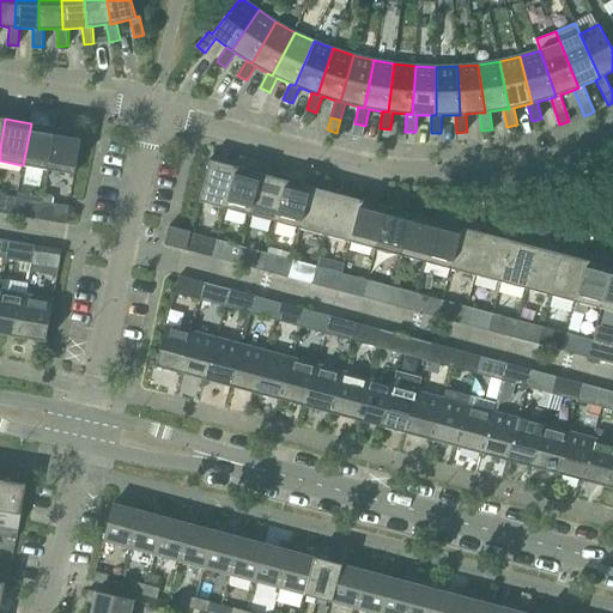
[(23,165),(49,170),(56,127),(31,123),(23,165)]
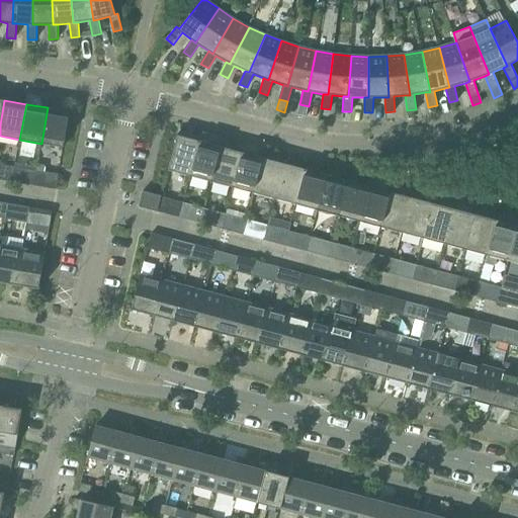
[(299,104),(297,115),(307,117),(309,106),(299,104)]
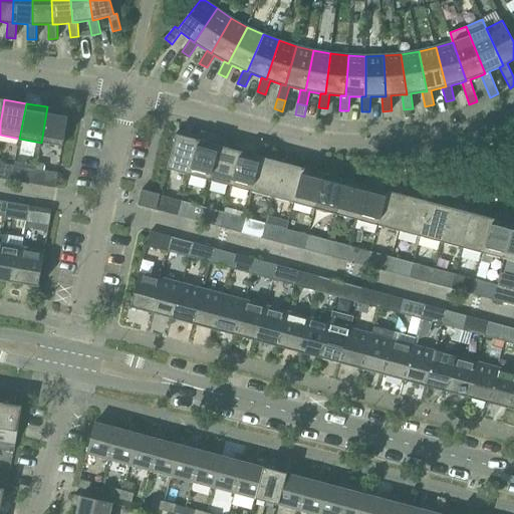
[(47,106),(41,143),(63,146),(69,111),(70,111),(70,110),(47,106)]
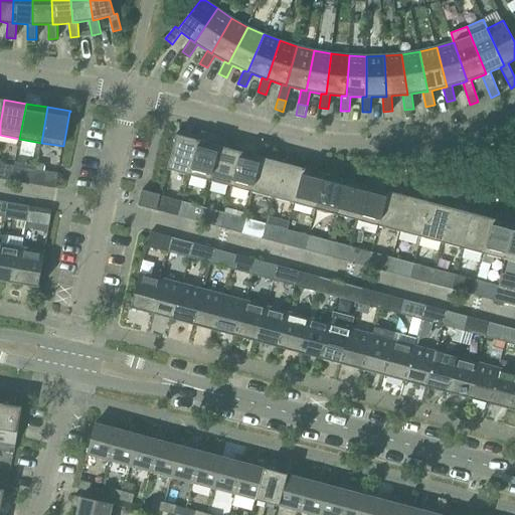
[(168,169),(190,174),(199,140),(176,134),(176,135),(176,136),(168,169)]
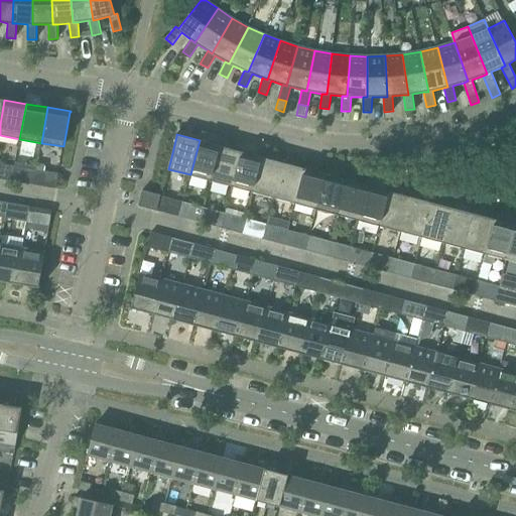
[(190,174),(212,180),(221,146),(200,140),(190,174)]
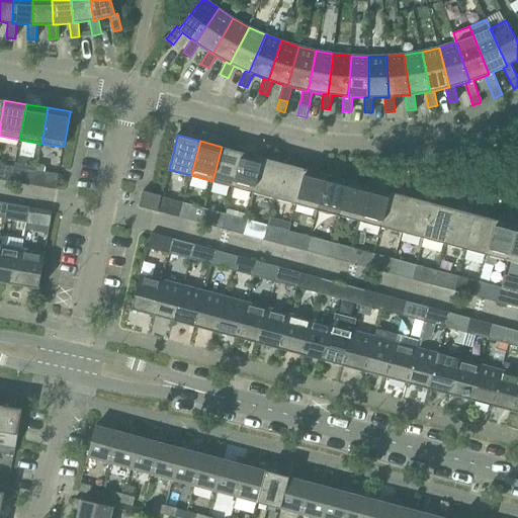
[(212,181),(233,187),(242,152),(222,147),(212,181)]
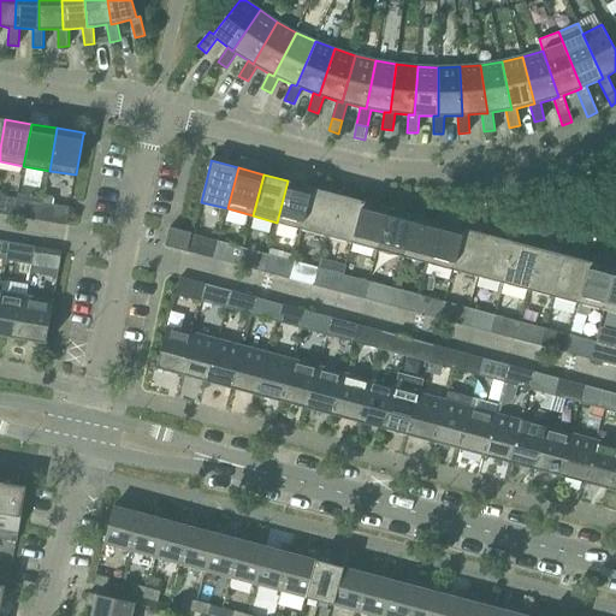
[(277,223),(302,229),(313,188),(288,181),(277,223)]
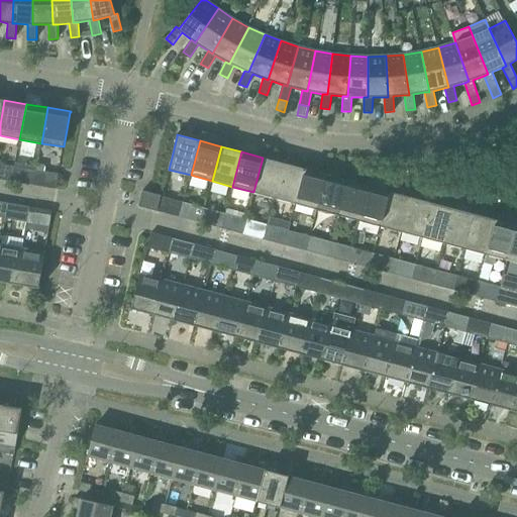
[(253,192),(275,198),(284,164),(263,158),(253,192)]
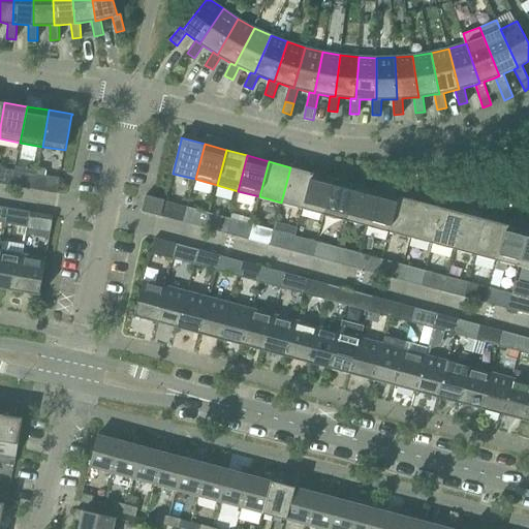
[(16,170),(12,185),(34,189),(38,169),(16,166),(16,170)]
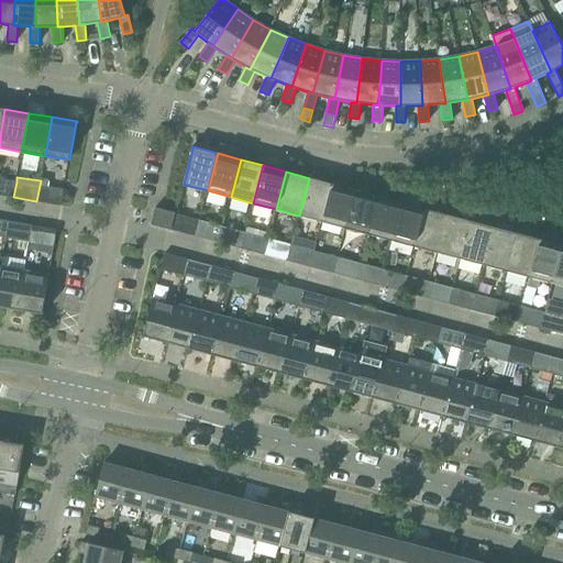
[(41,180),(36,201),(46,203),(50,187),(51,179),(41,177),(41,180)]
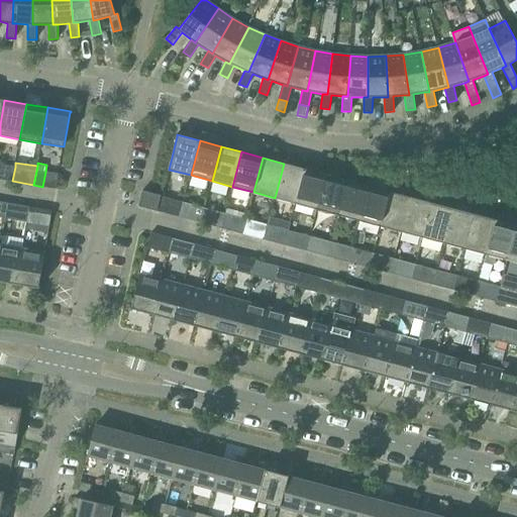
[(275,198),(296,203),(305,169),(284,164),(275,198)]
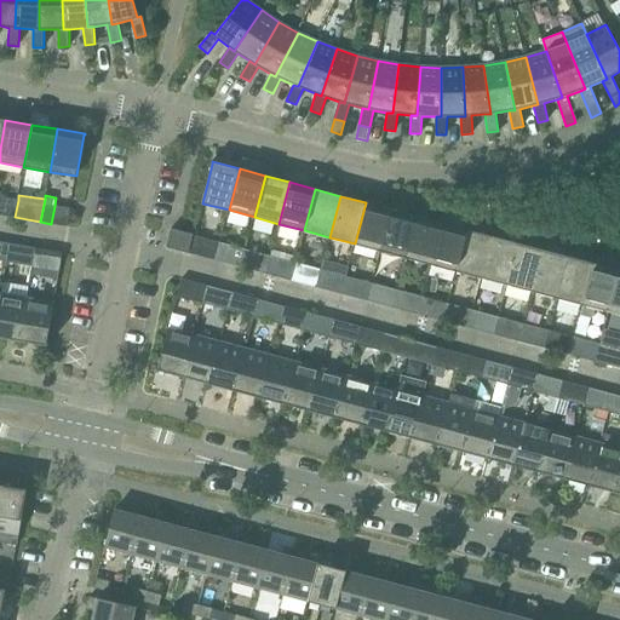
[(355,244),(382,251),(391,210),(366,202),(355,244)]
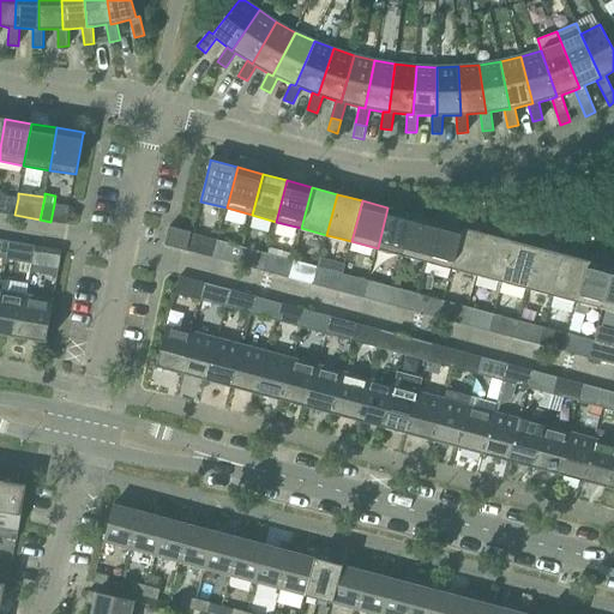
[(378,248),(403,256),(413,214),(387,208),(378,248)]
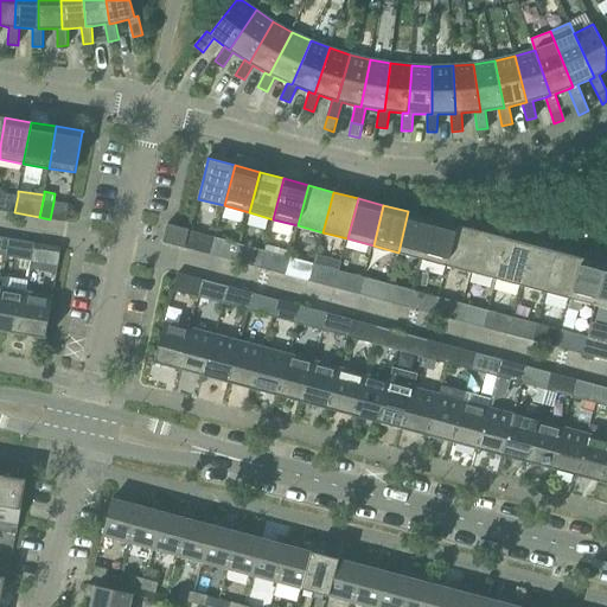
[(398,253),(422,259),(433,218),(408,211),(398,253)]
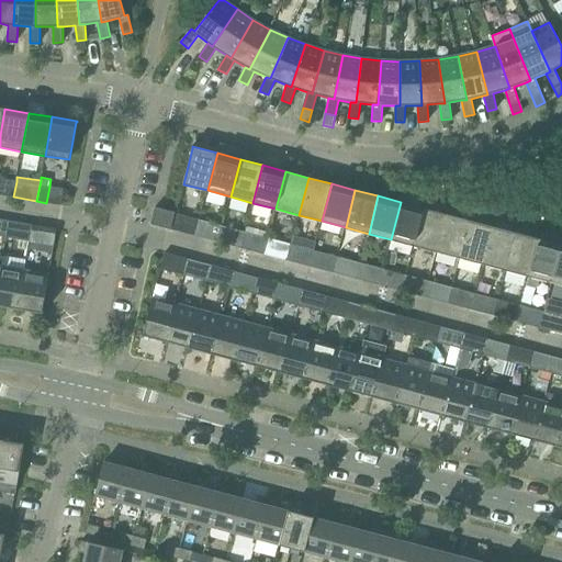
[(391,239),(414,246),(424,209),(401,202),(391,239)]
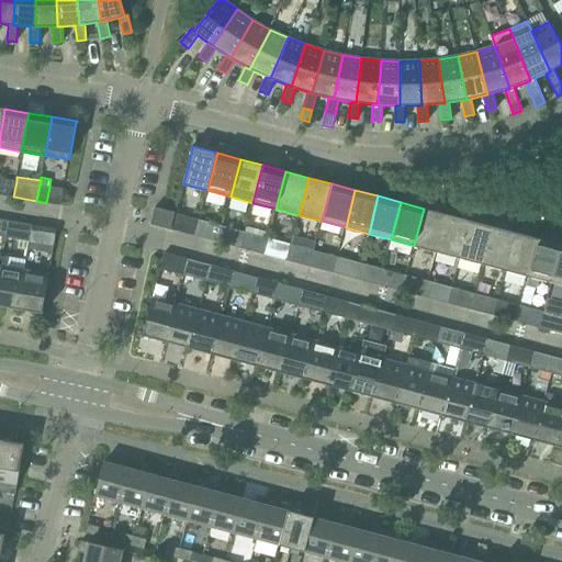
[(152,224),(171,229),(176,214),(176,213),(156,206),(152,224)]
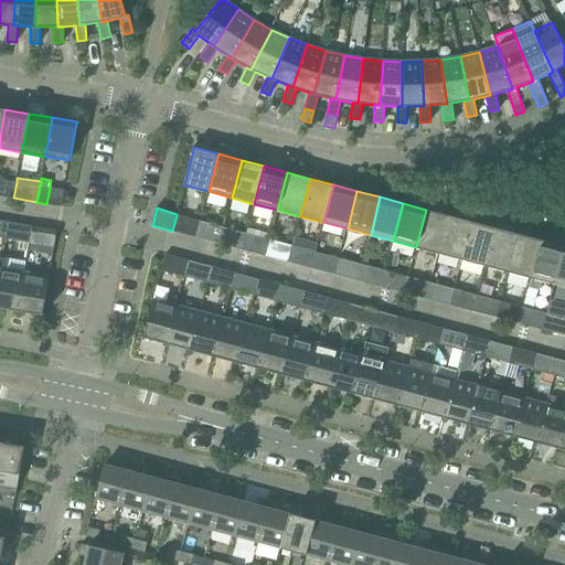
[(416,247),(439,254),(449,215),(426,210),(416,247)]
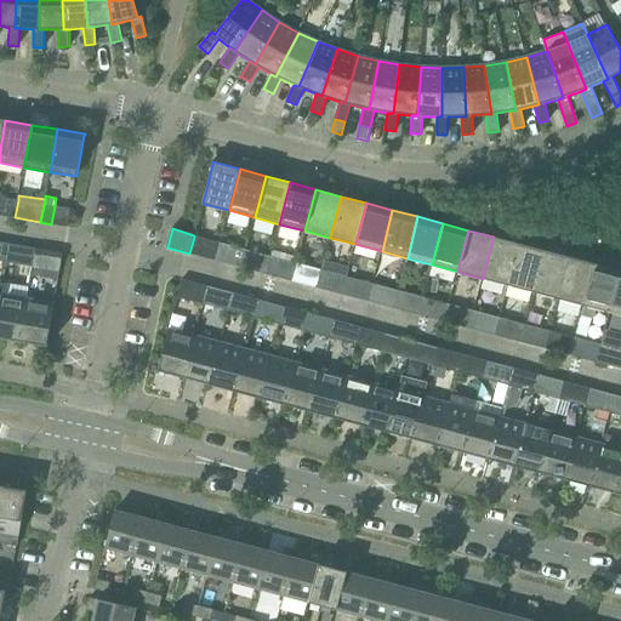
[(194,237),(189,254),(200,257),(205,239),(194,237)]
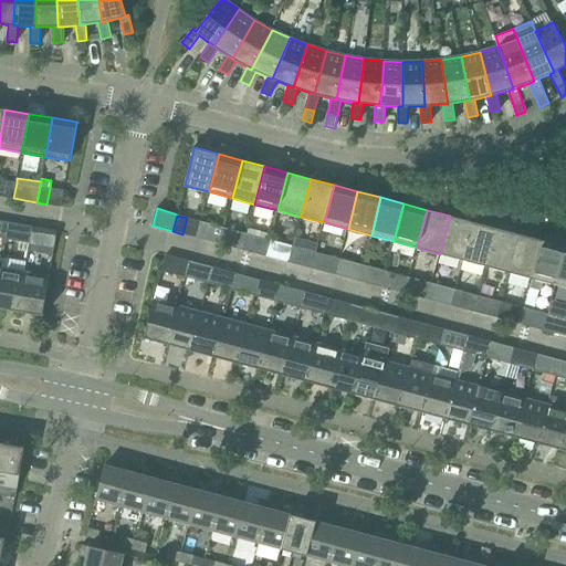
[(440,254),(463,260),(473,222),(450,216),(440,254)]
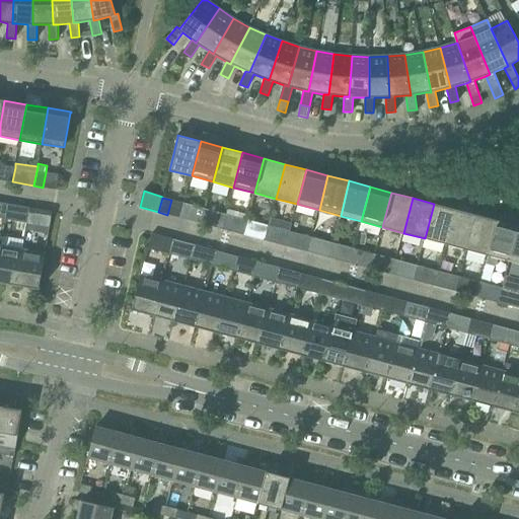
[(183,203),(179,218),(189,220),(193,206),(183,203)]
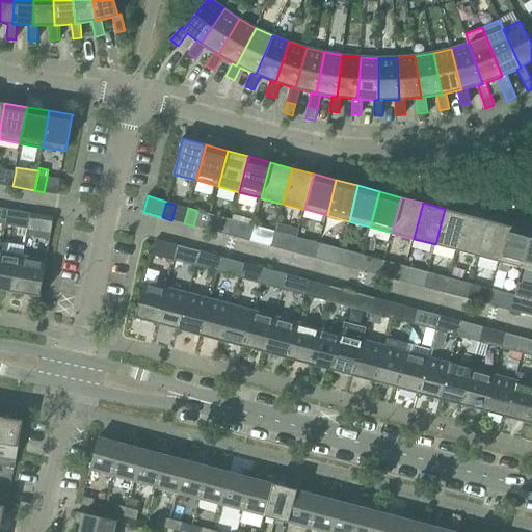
[(435,244),(457,250),(467,214),(445,209),(435,244)]
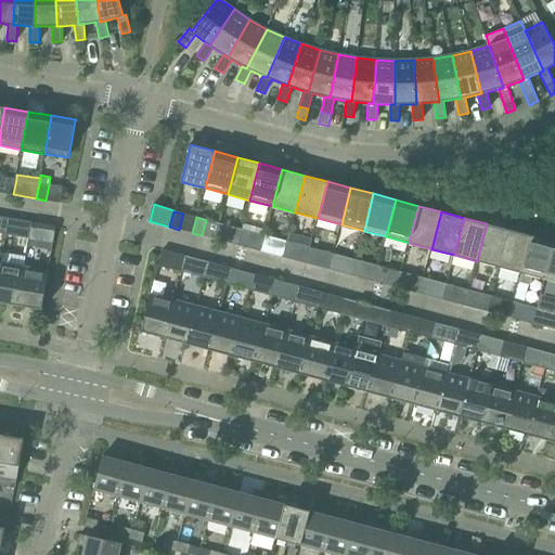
[(20,236),(29,239),(33,222),(23,220),(20,236)]
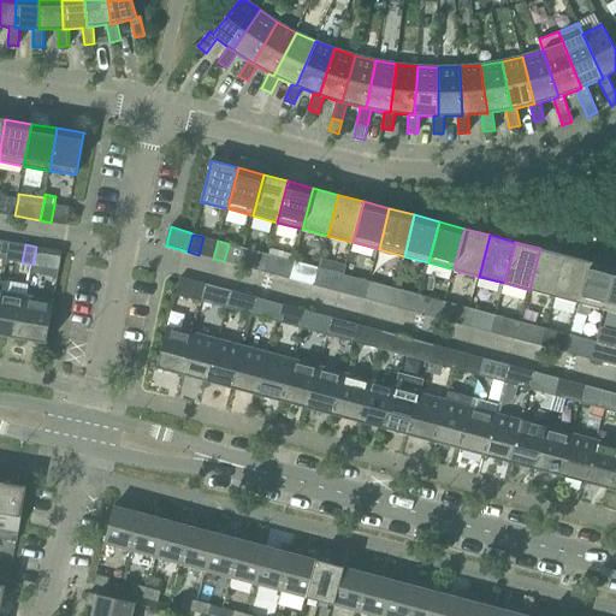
[(36,247),(33,265),(31,273),(58,278),(63,252),(36,247)]
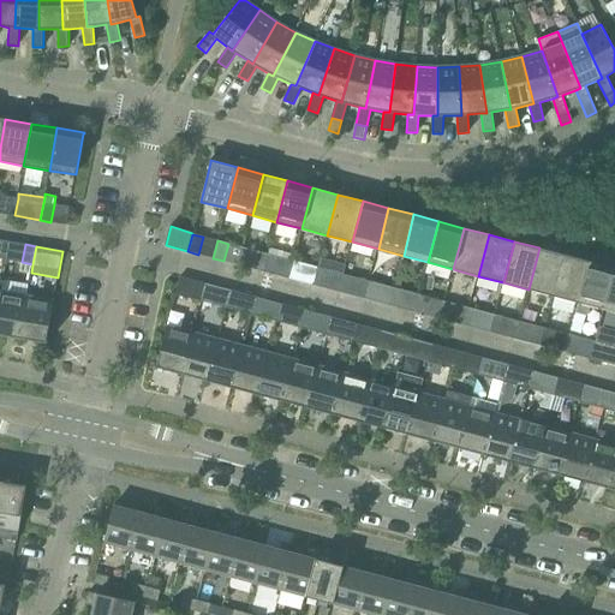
[(239,264),(249,268),(254,250),(244,248),(239,264)]
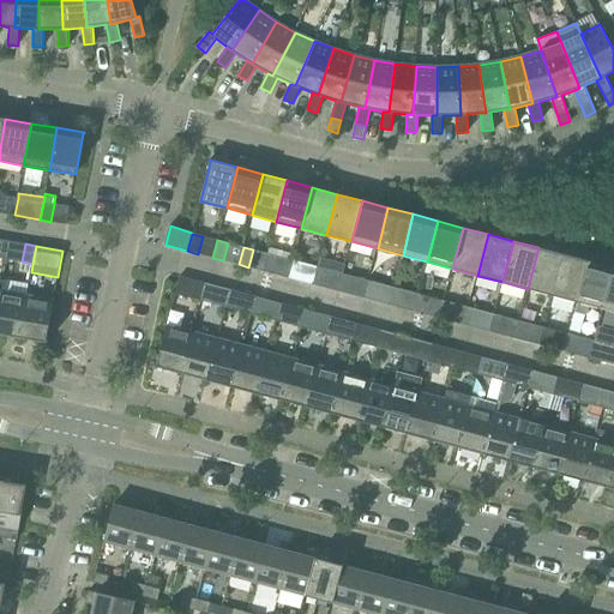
[(263,271),(289,277),(293,260),(295,254),(269,247),(263,271)]
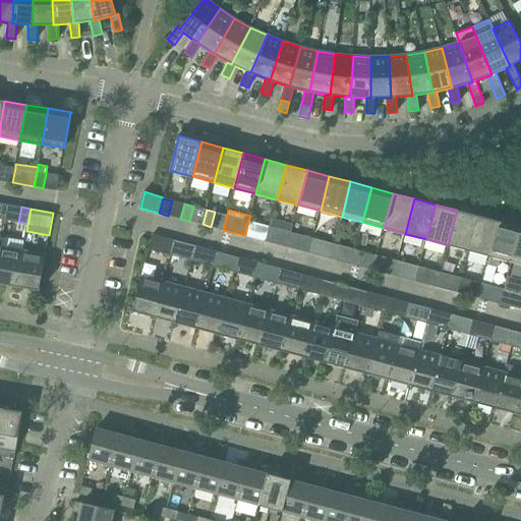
[(448,245),(469,250),(478,216),(457,210),(448,245)]
